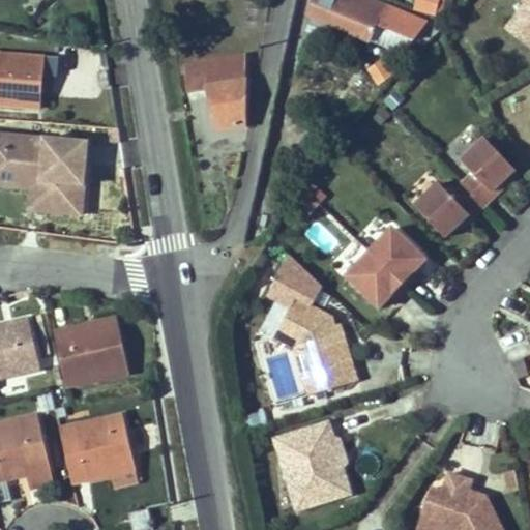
[(429,24),(373,0),(345,0),(344,3),(335,0),(316,0),(310,15),(371,42),(379,27),(414,41),(429,24)]
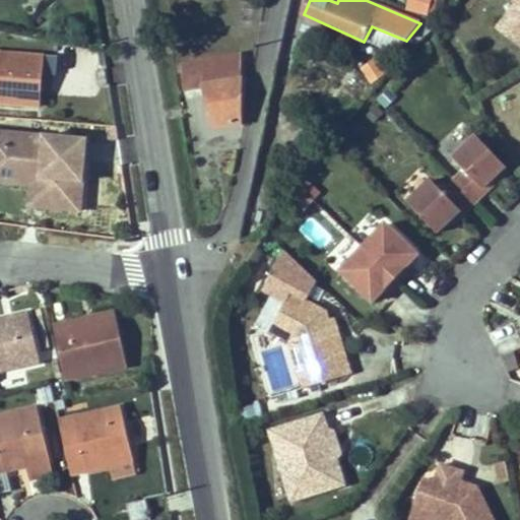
[(432,0),(407,0),(405,10),(429,15),(432,0)]
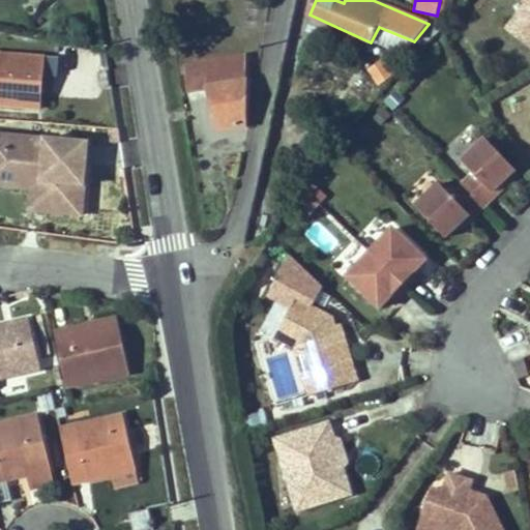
[(529,0),(521,0),(524,2),(504,27),(529,46),(529,0)]
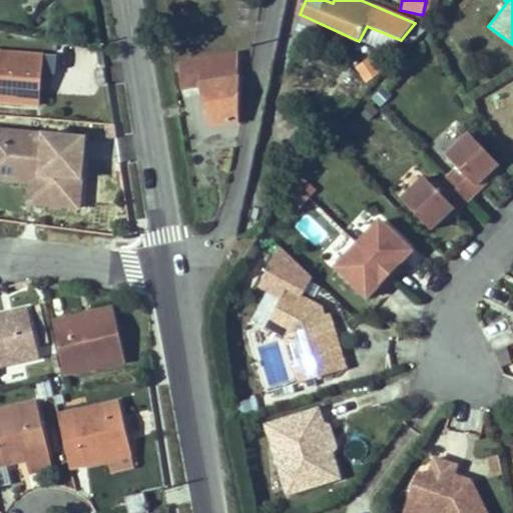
[(0,49),(0,102),(43,105),(46,53),(0,49)]
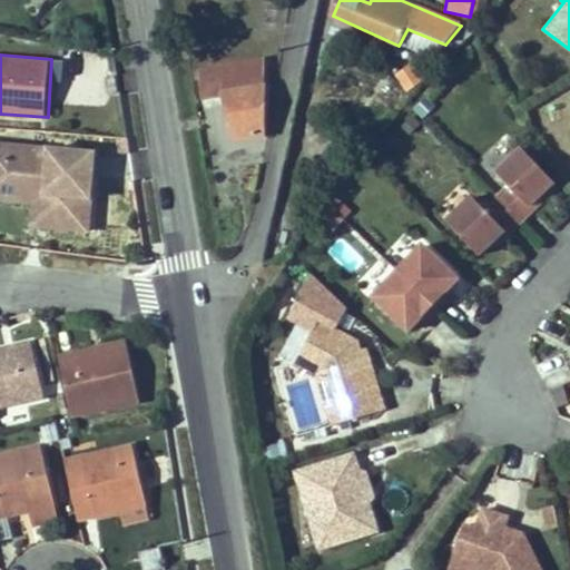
[(262,134),(263,61),(198,74),(203,99),(223,96),(226,114),(229,116),(234,138),(262,134)]
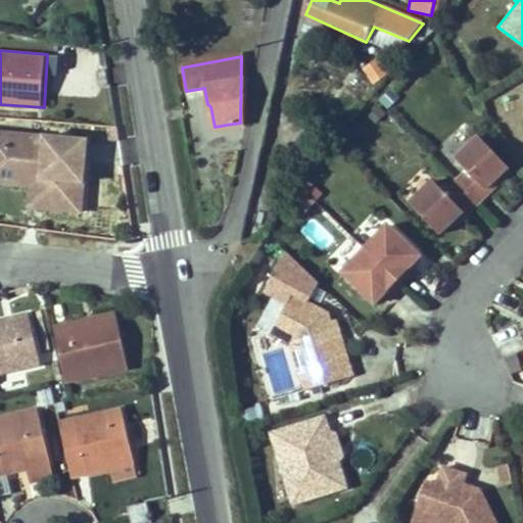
[(391,75),(379,58),(363,69),(375,86),(391,75)]
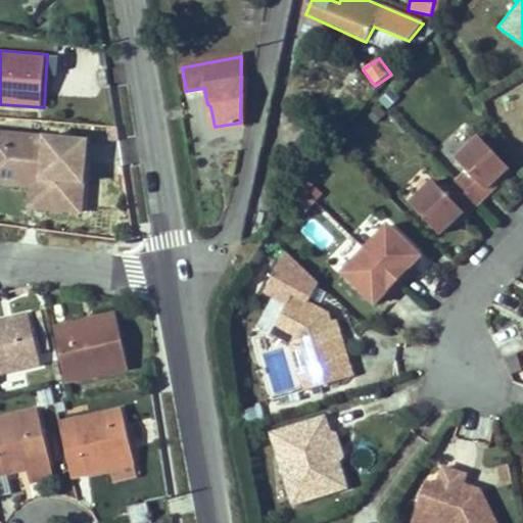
[(84,212),(91,140),(0,131),(0,184),(32,188),(30,207),(84,212)]
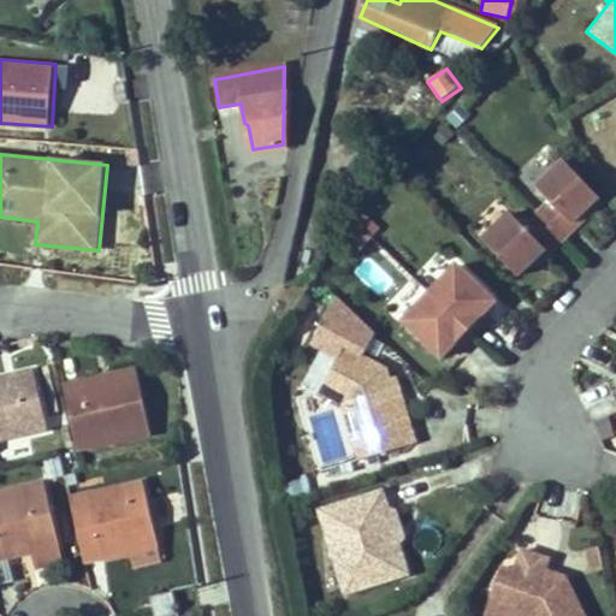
[(483,244),(516,280),(531,266),(543,254),(546,259),(575,232),(570,227),(582,217),(598,202),(564,166),(537,193),(548,206),(522,231),(510,218),(483,244)]
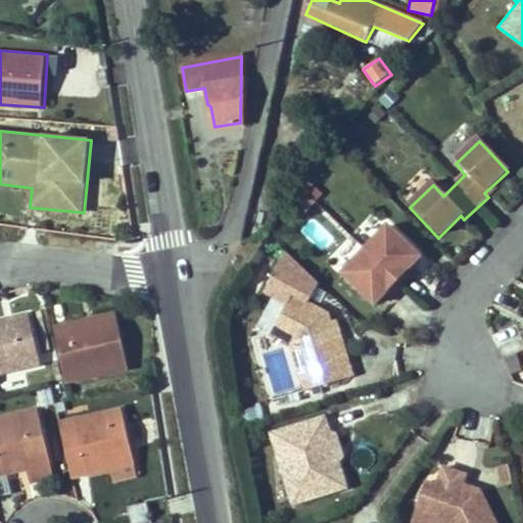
[(484,193),(488,197),(497,187),(494,184),(484,193)]
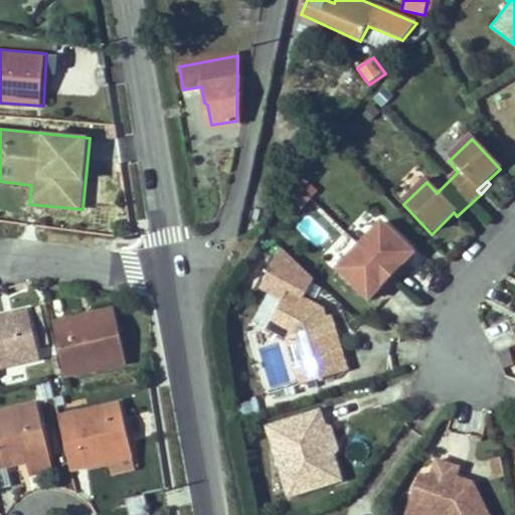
[(444,222),(448,225),(457,216),(454,212),(444,222)]
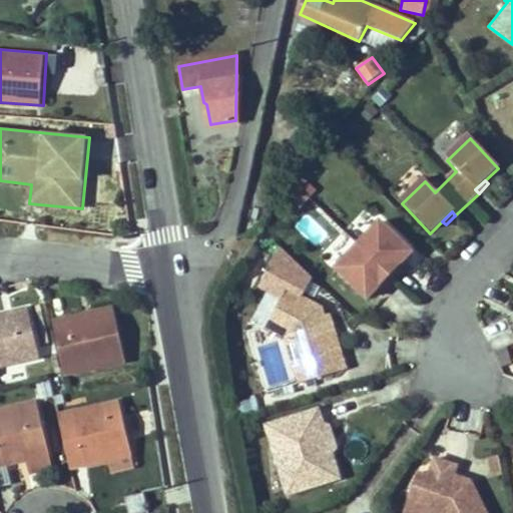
[(332,269),(365,301),(385,282),(389,286),(410,264),(406,259),(414,250),(382,218),(332,269)]
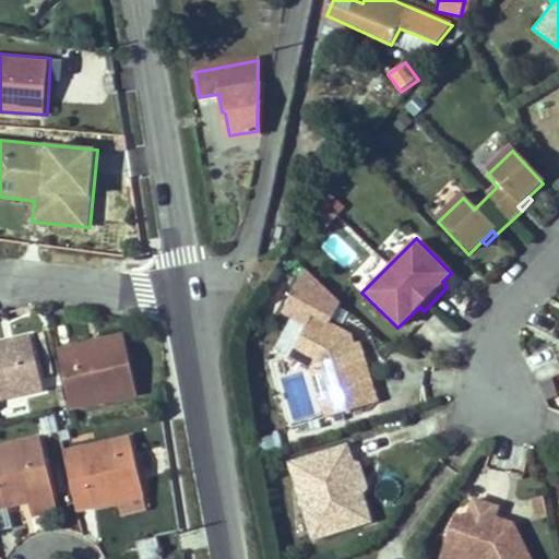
[(309,371),(324,423),(379,403),(361,341),(355,342),(353,333),(330,321),(340,302),(305,271),(278,313),(298,321),(288,360),(309,371)]
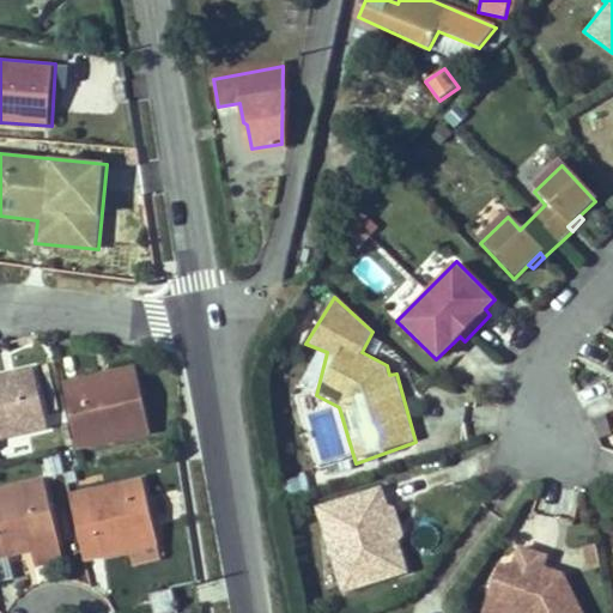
[(147,430),(134,368),(107,374),(107,378),(84,384),(83,378),(64,383),(77,445),(147,430)]
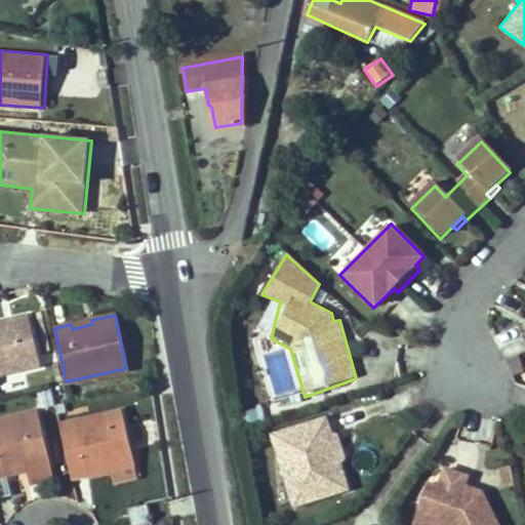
[(0,373),(39,365),(28,317),(0,322),(0,373)]
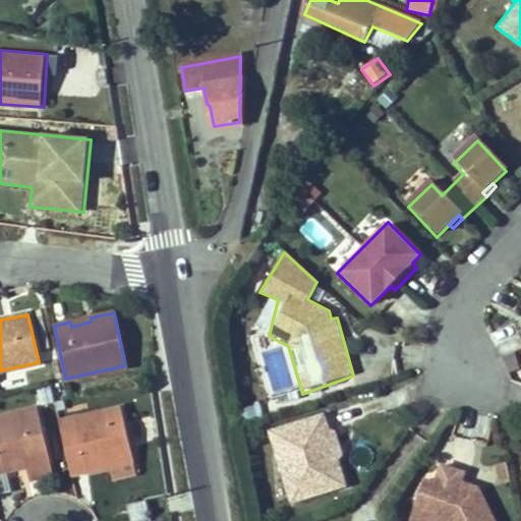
[(133,461),(121,407),(59,421),(71,474),(89,471),(88,467),(108,462),(109,466),(133,461)]
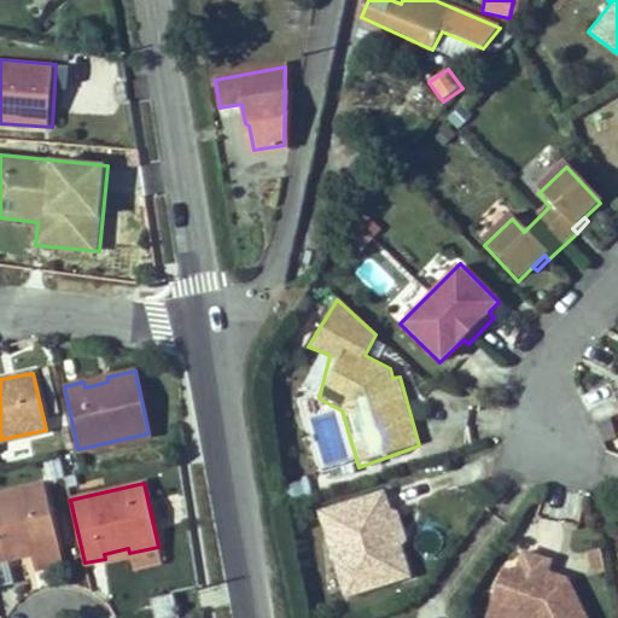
[(58,547),(44,484),(0,494),(0,560),(6,559),(5,554),(29,548),(30,554),(58,547)]
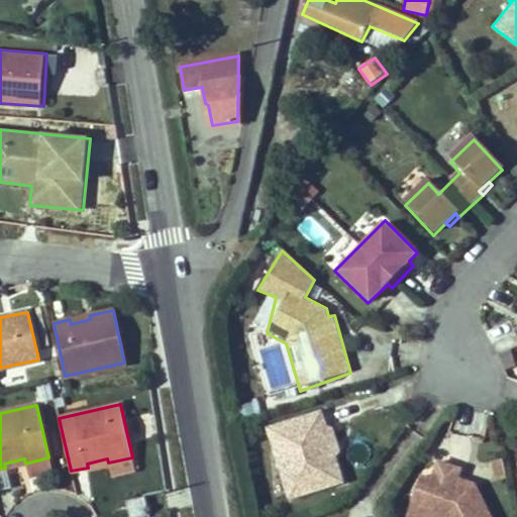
[(325,432),(320,416),(268,432),(289,502),(341,485),(330,448),(323,451),(318,434),(325,432)]
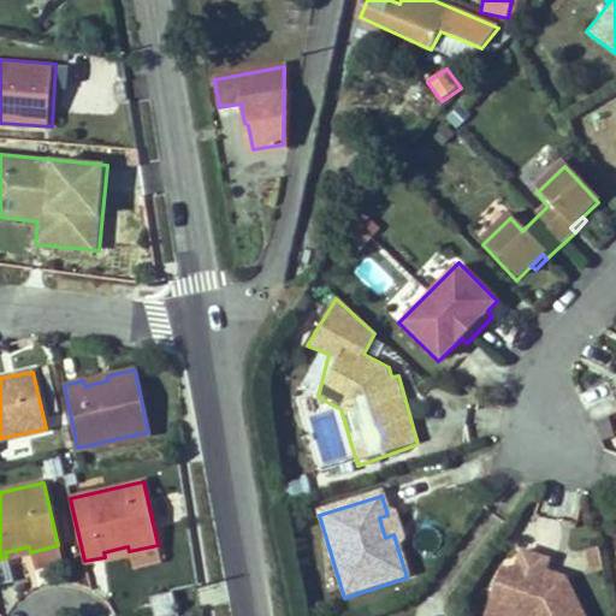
[(535,516),(529,537),(558,545),(564,525),(535,516)]
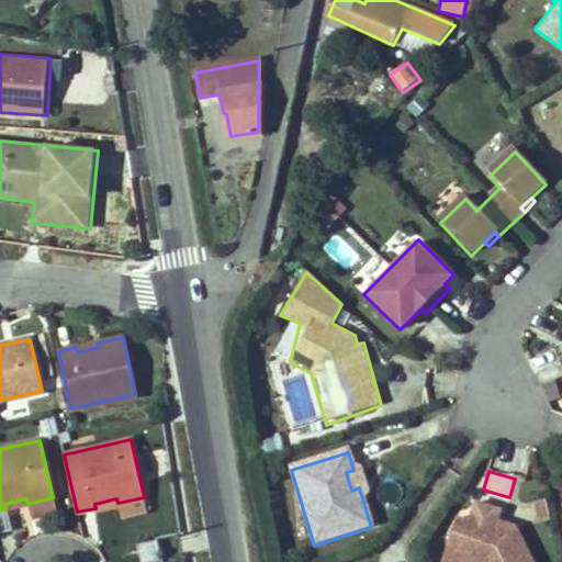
[(56,510),(53,497),(27,504),(31,517),(56,510)]
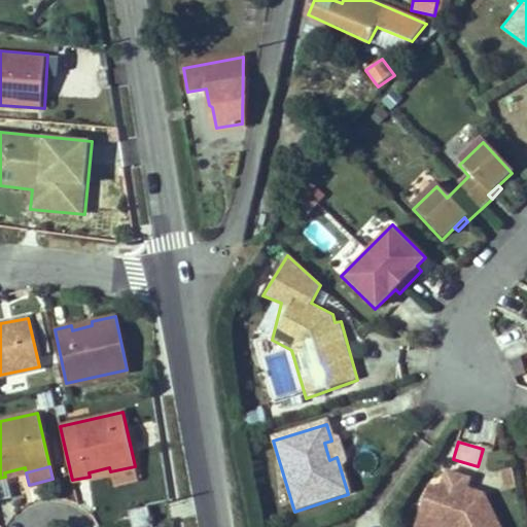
[(138,480),(135,466),(110,471),(113,485),(138,480)]
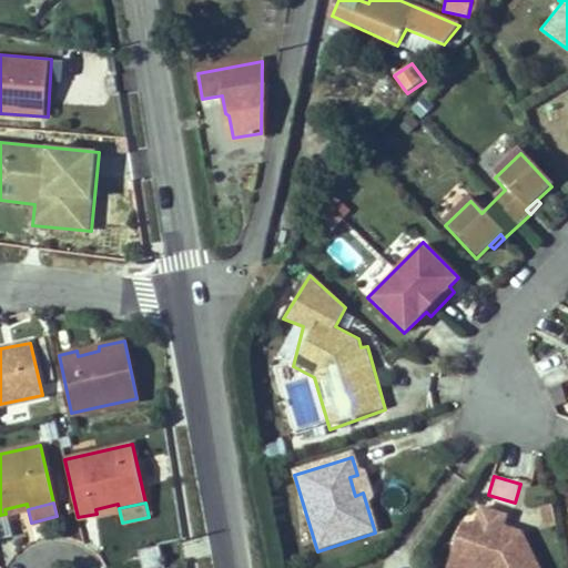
[(550,505),(531,510),(537,528),(556,523),(550,505)]
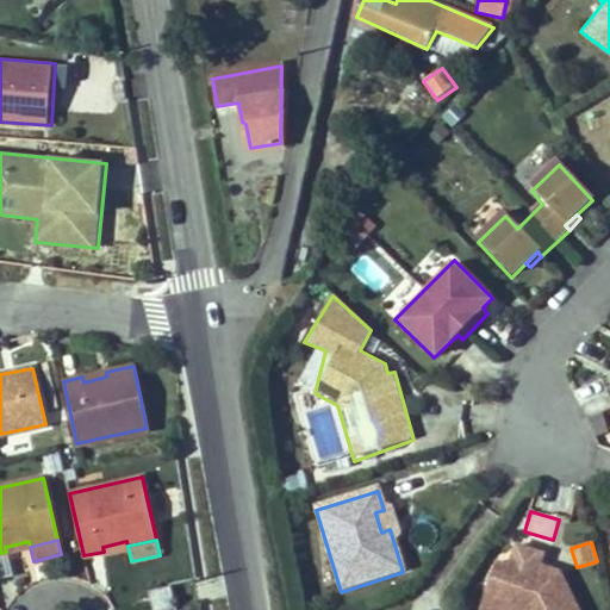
[(495,566),(486,601),(505,604),(503,609),(582,609),(559,571),(537,565),(540,553),(514,547),(509,570),(495,566)]
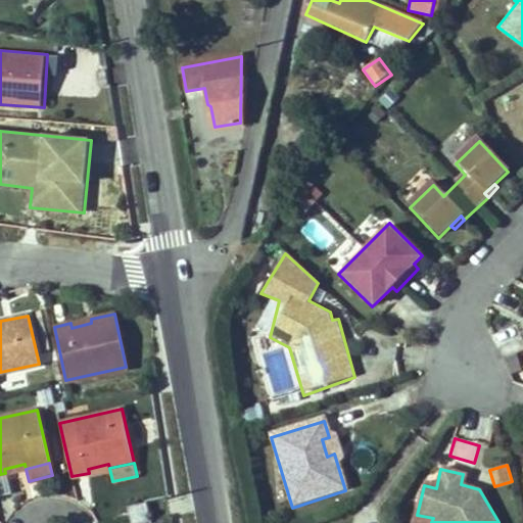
[(136,522),(150,520),(146,504),(130,508),(133,522),(136,522)]
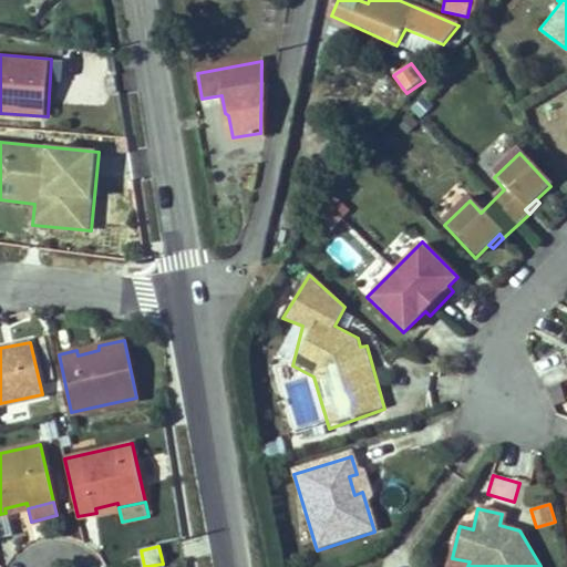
All buildings are outlined.
